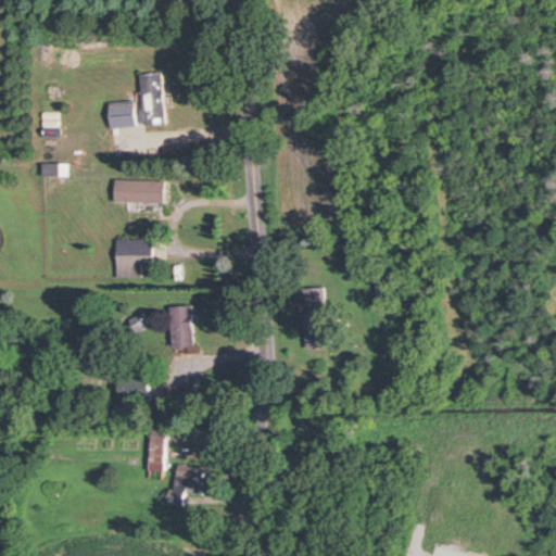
[(143,127),(164,126),(162,75),(141,76),(143,127)]
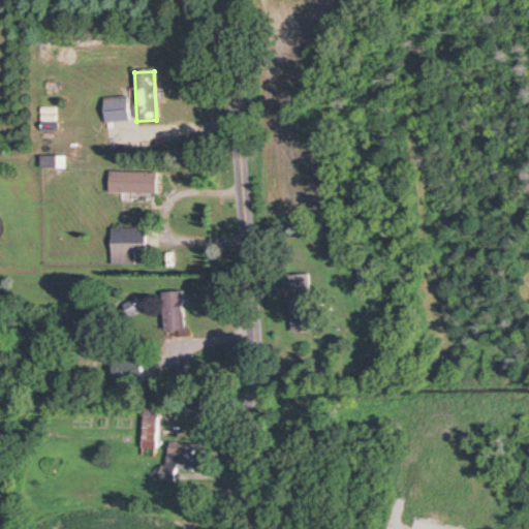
[(127,123),(127,98),(103,98),(103,123),(127,123)]
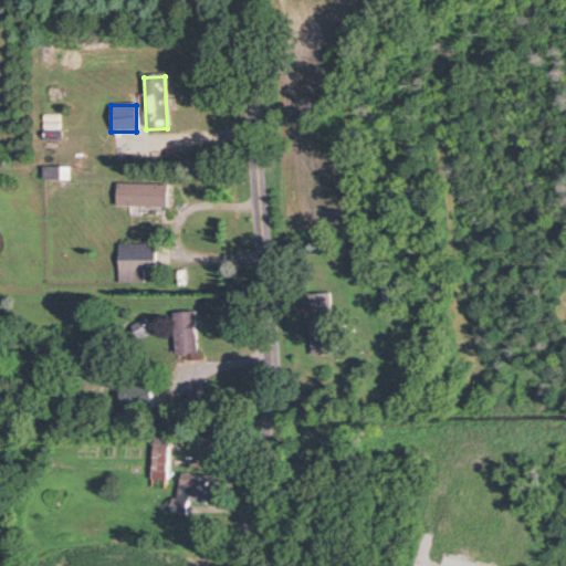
[(167,185),(116,185),(116,208),(167,208),(167,185)]
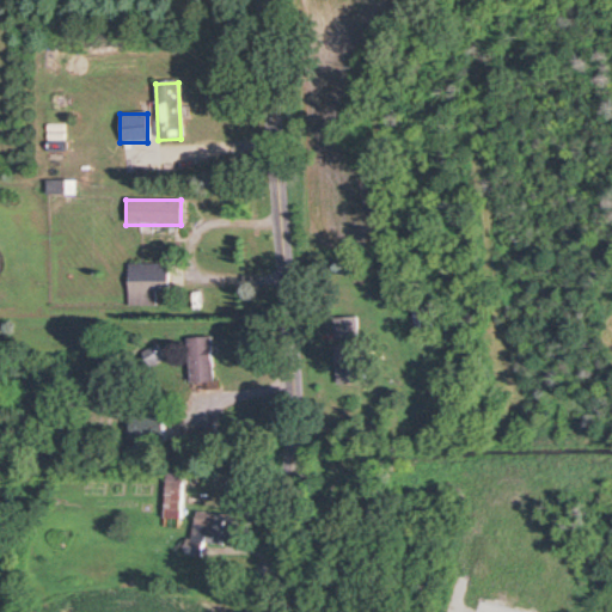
[(128,306),(158,306),(158,294),(167,294),(167,263),(128,263),(128,306)]
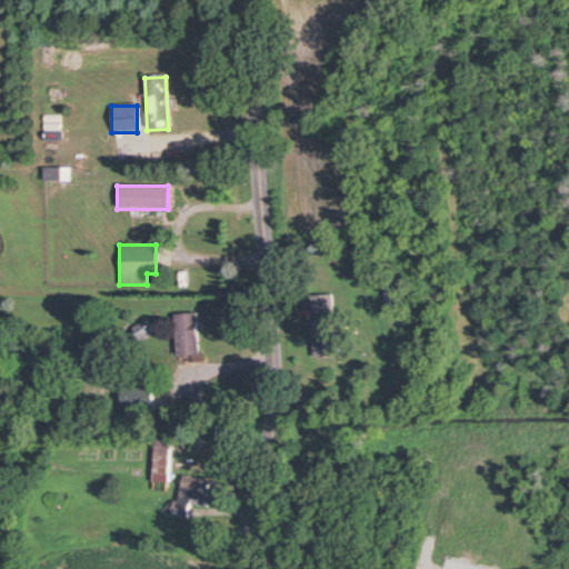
[(309,316),(332,316),(332,296),(309,296),(309,316)]
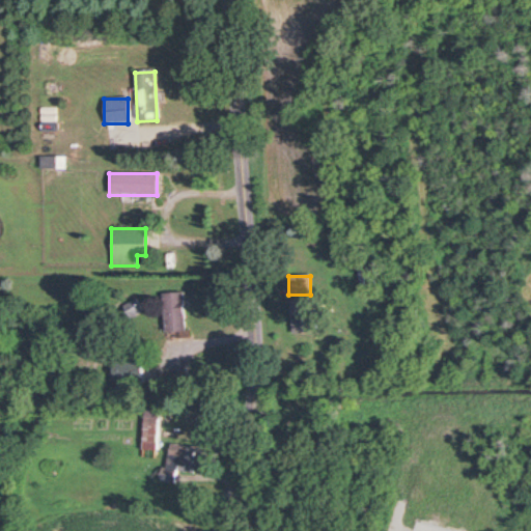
[(183,294),(163,294),(163,332),(183,332),(183,294)]
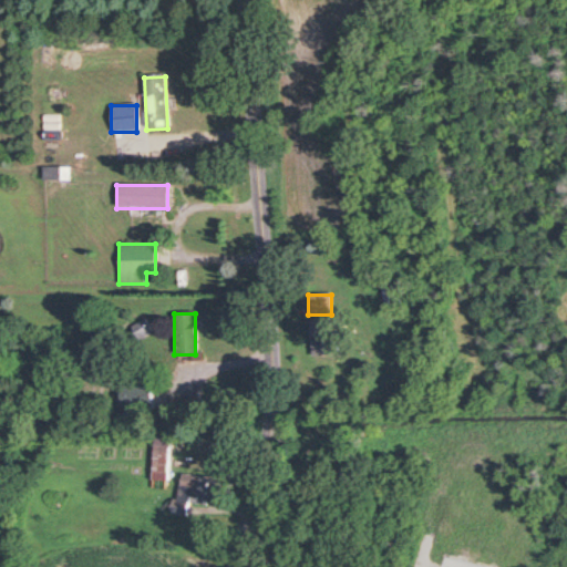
[(334,357),(333,319),(310,320),(310,358),(334,357)]
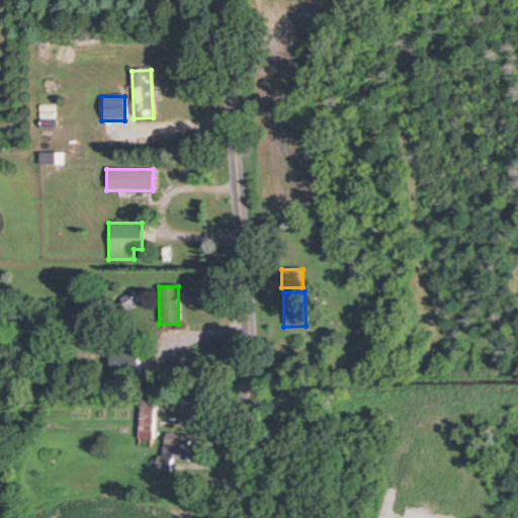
[(126,312),(140,304),(133,292),(119,300),(126,312)]
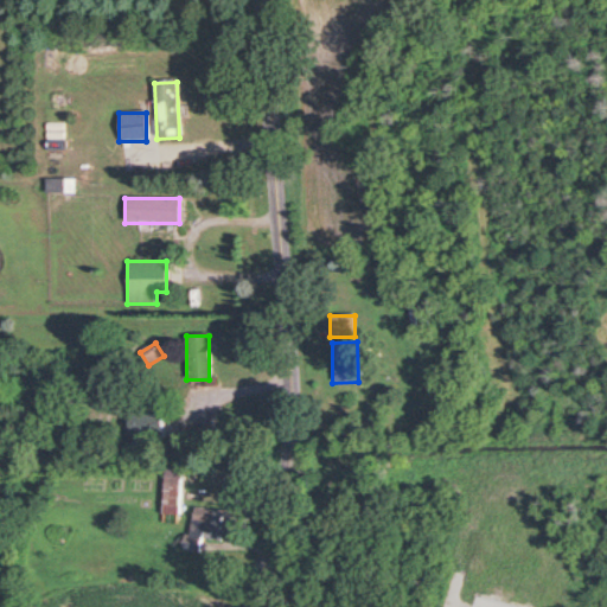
[(160,410),(128,410),(128,441),(160,441),(160,410)]
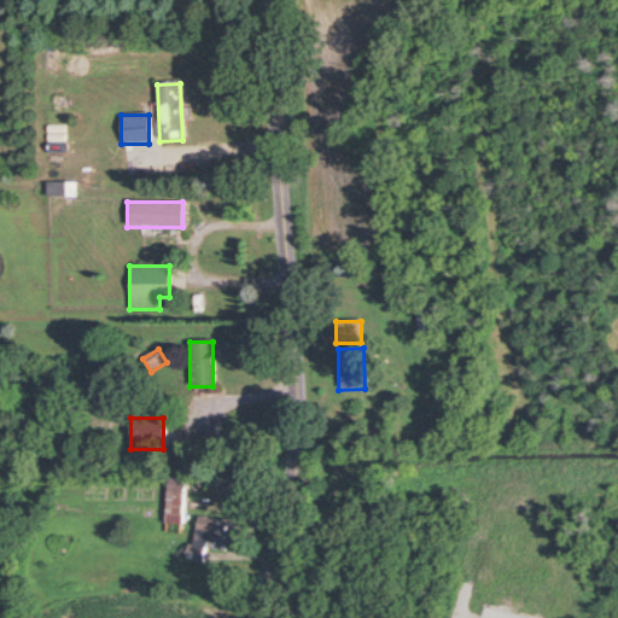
[(167,526),(184,526),(184,479),(167,479),(167,526)]
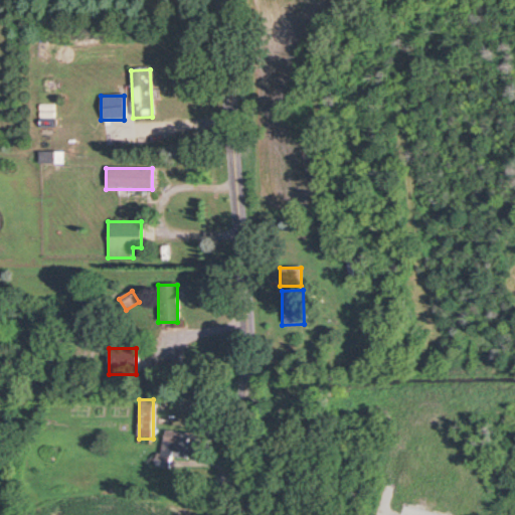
[(171,471),(174,455),(192,458),(195,437),(163,432),(157,469),(171,471)]
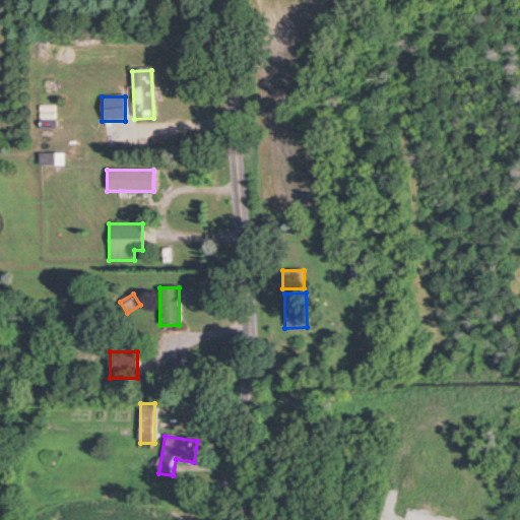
All buildings are outlined.
